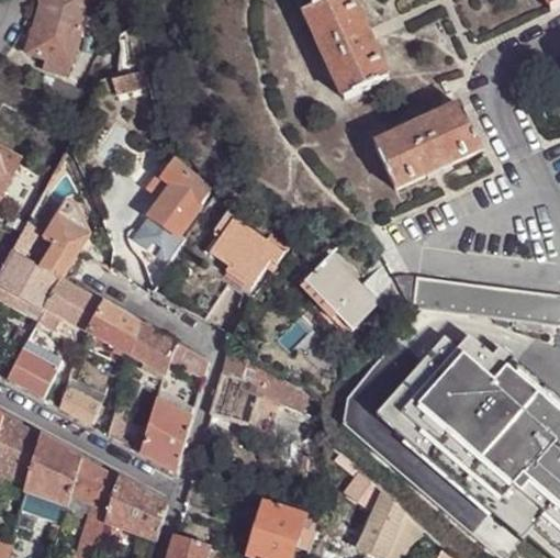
[(65,71),(85,0),(41,0),(28,49),(46,55),(43,66),(65,71)]
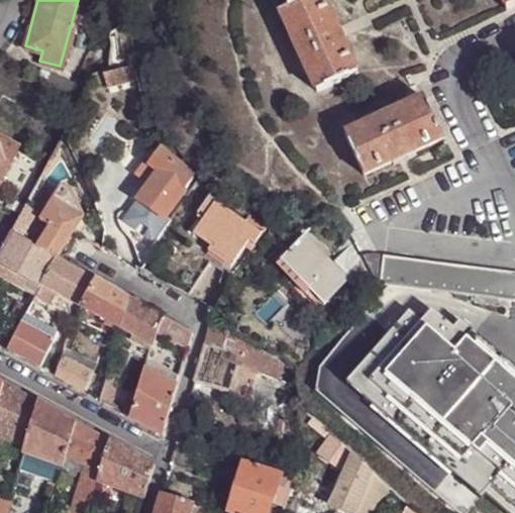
[(336,16),(332,18),(324,0),(297,0),(279,9),(316,90),(357,71),(344,42),(347,40),(336,16)]
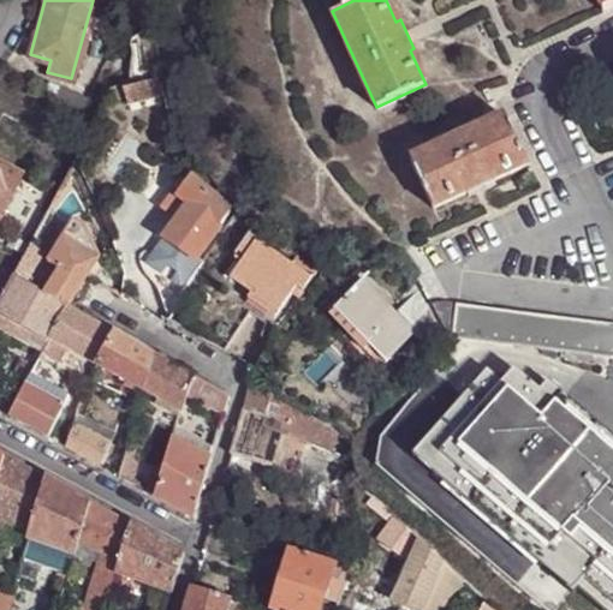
[(134,81),(112,84),(113,95),(135,93),(134,81)]
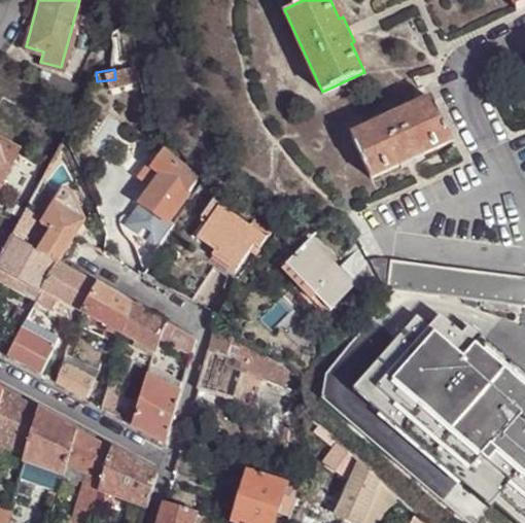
[(57,109),(28,95),(28,94),(8,83),(2,94),(0,93),(0,179),(36,112),(50,119),(57,109)]
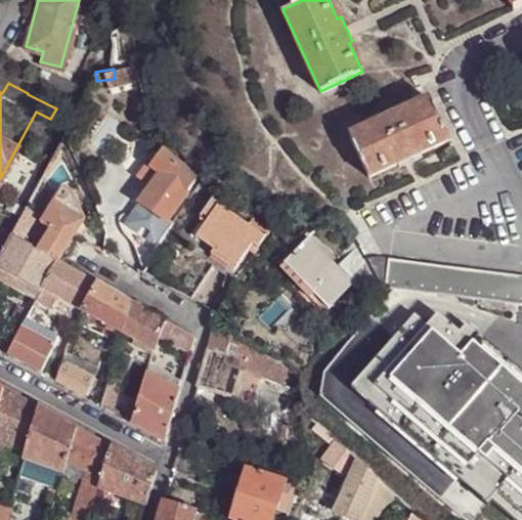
[(422,155),(421,152),(448,138),(429,97),(347,134),(366,176),(396,163),(397,166),(422,155)]
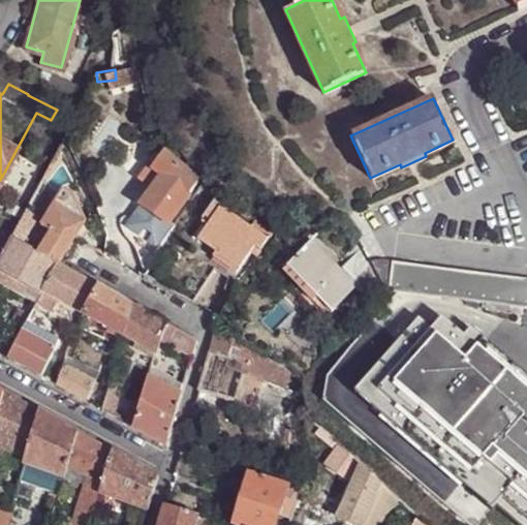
[(196,179),(165,152),(155,166),(150,162),(140,176),(152,185),(124,223),(137,233),(143,225),(151,232),(146,239),(154,245),(171,222),(167,219),(196,179)]
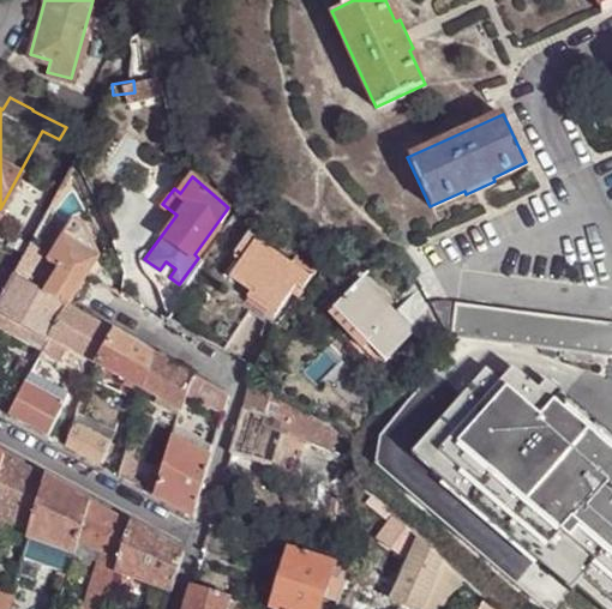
[(54,267),(43,290),(66,302),(67,303),(83,272),(93,254),(76,223),(65,217),(42,261),(54,267)]
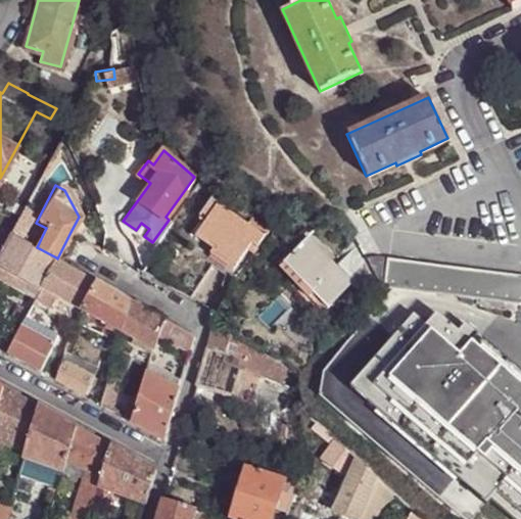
[(209,248),(234,264),(250,238),(255,242),(267,226),(248,214),(244,220),(207,196),(197,213),(204,217),(194,233),(212,244),(209,248)]
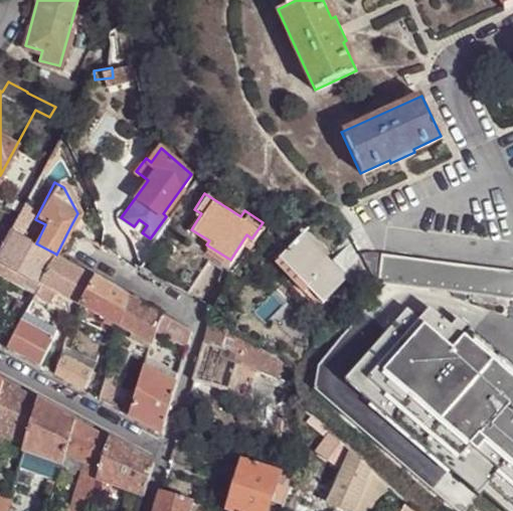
[(36,243),(9,228),(0,245),(0,262),(39,285),(55,253),(36,243)]
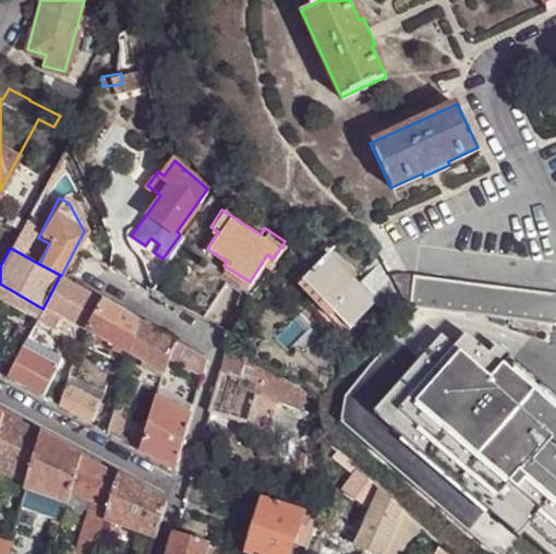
[(372,297),(391,276),(390,275),(381,259),(358,284),(325,255),(300,282),(350,327),(374,299),(372,297)]
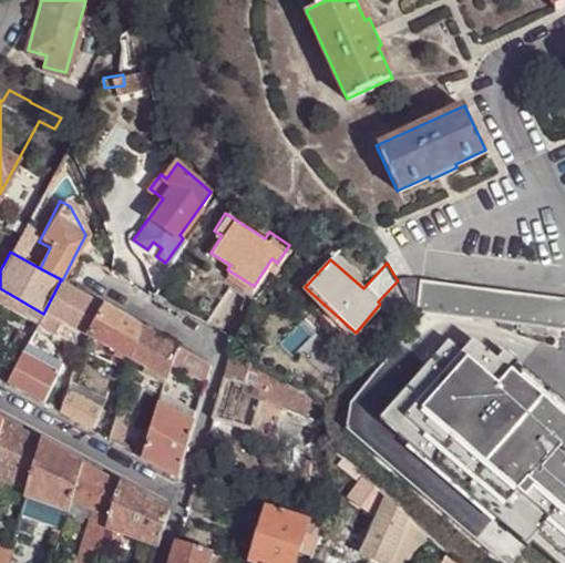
[(248,296),(254,286),(227,269),(222,279),(248,296)]
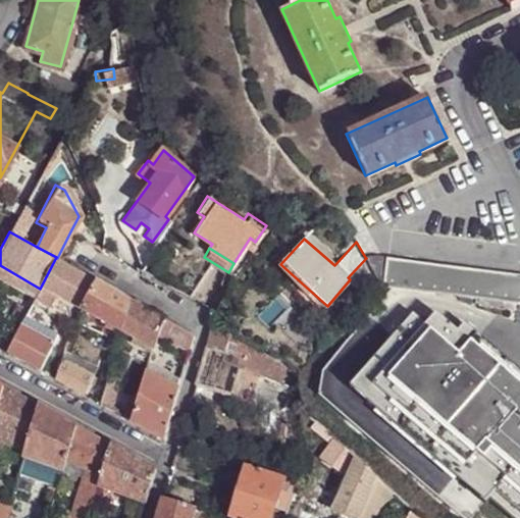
[(519,272),(381,256),(374,256),(365,257),(366,258),(380,281),(519,299),(519,272)]
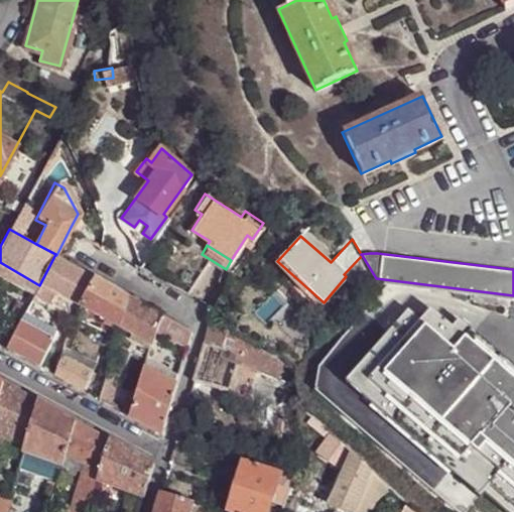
[(55,254),(39,285),(34,293),(33,296),(47,303),(53,290),(79,303),(94,276),(56,255),(55,254)]
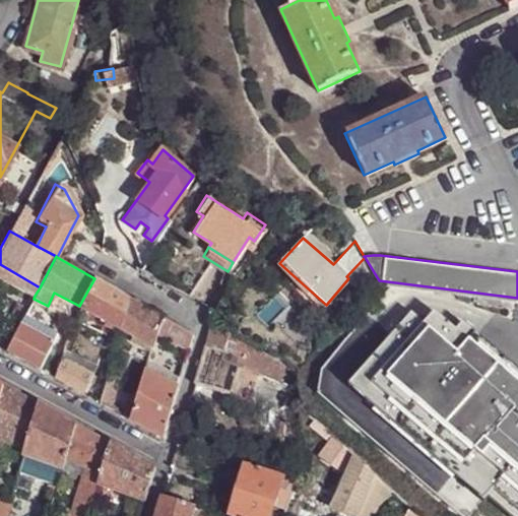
[(40,287),(0,264),(0,276),(35,296),(40,287)]
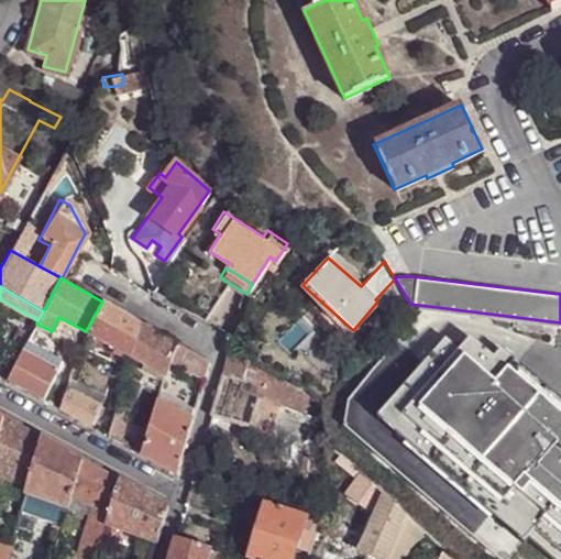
[(140,324),(102,302),(86,331),(131,355),(140,324)]
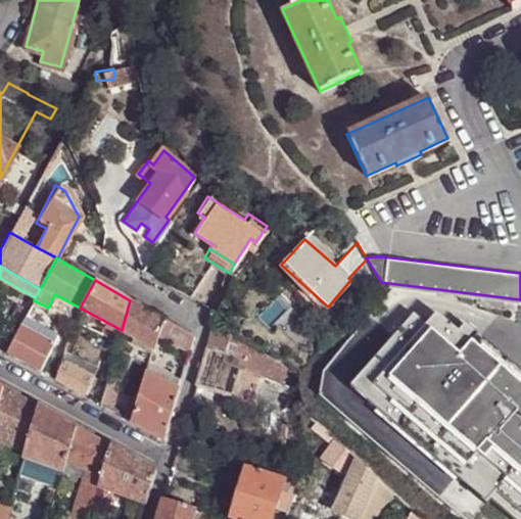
[(161,318),(130,300),(122,330),(152,347),(156,333),(161,318)]
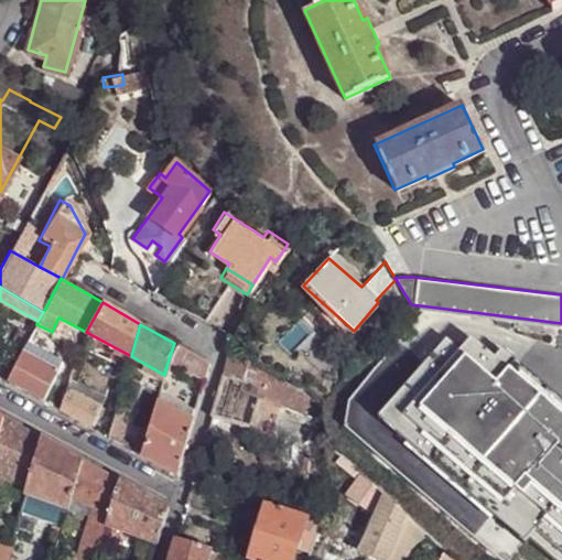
[(531,529),(561,555),(561,415),(493,355),(478,343),(443,337),(376,415),(521,540),(531,529)]
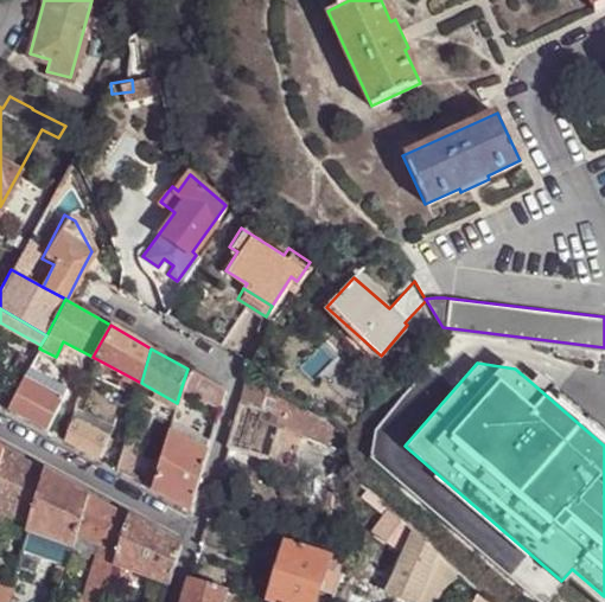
[(29,369),(14,396),(7,410),(27,421),(45,429),(67,389),(29,369)]
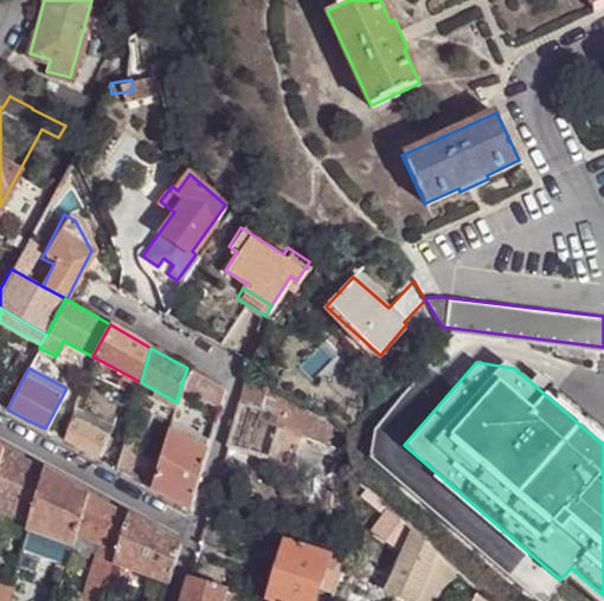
[(223,387),(187,368),(181,386),(218,405),(223,387)]
